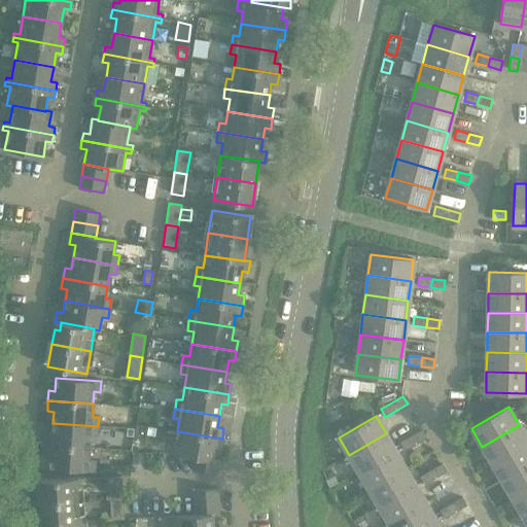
[(45,434),(44,445),(90,448),(91,435),(97,436),(98,426),(53,423),(51,435),(45,434)]
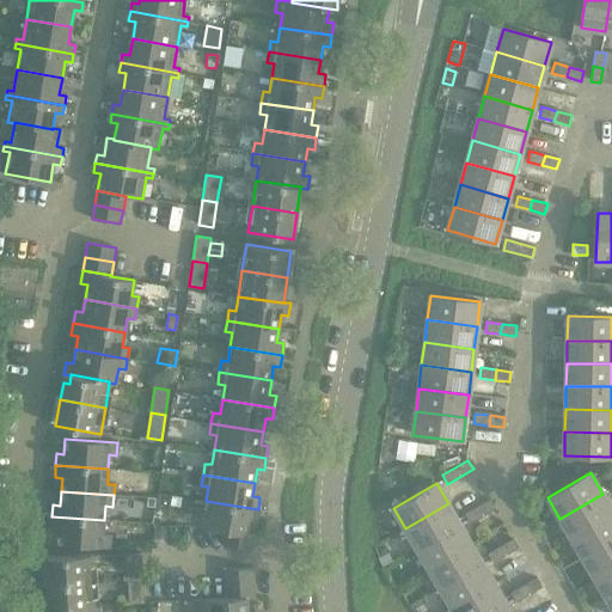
[(611,509),(603,494),(560,519),(571,538),(611,514),(611,509)]
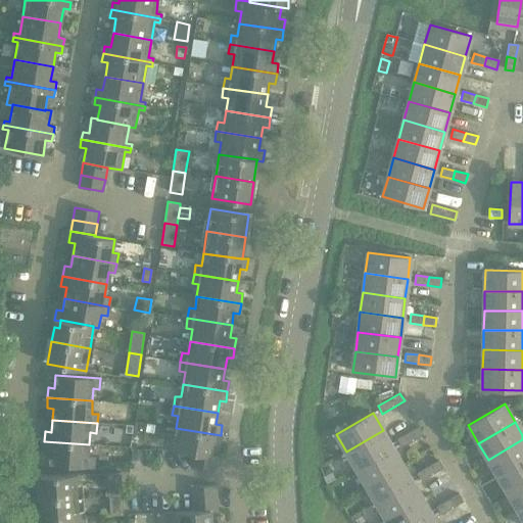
[(420,427),(409,433),(413,441),(424,434),(420,427)]
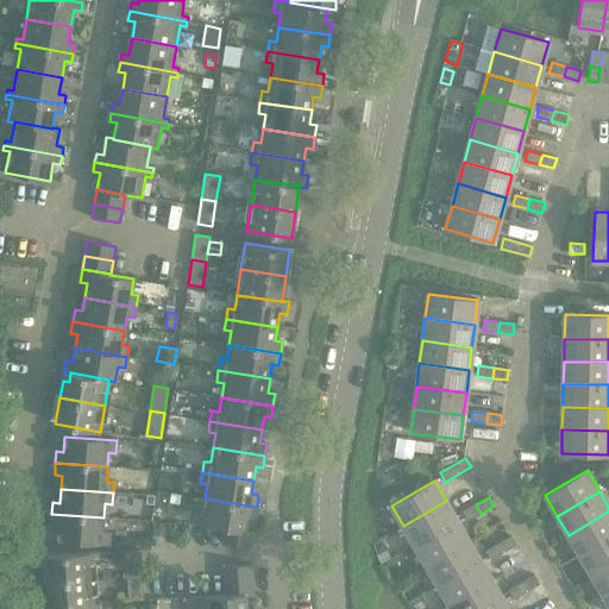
[(257,507),(205,498),(203,513),(196,512),(194,523),(225,528),(246,531),(248,518),(255,519),(257,507)]
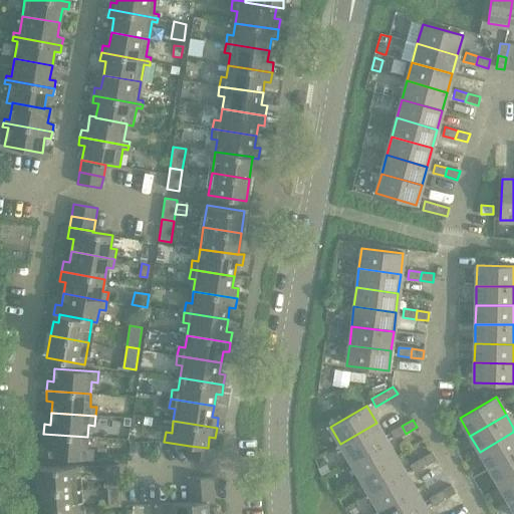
[(376,423),(340,444),(350,461),(387,440),(376,423)]
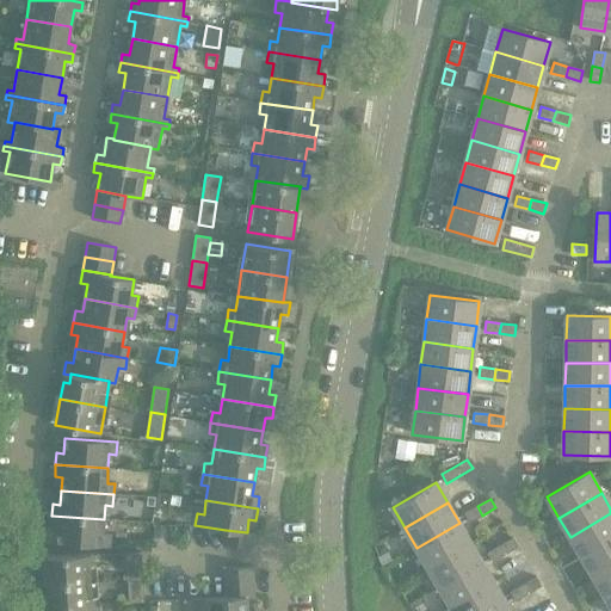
[(482,516),(477,506),(464,513),(469,523),(482,516)]
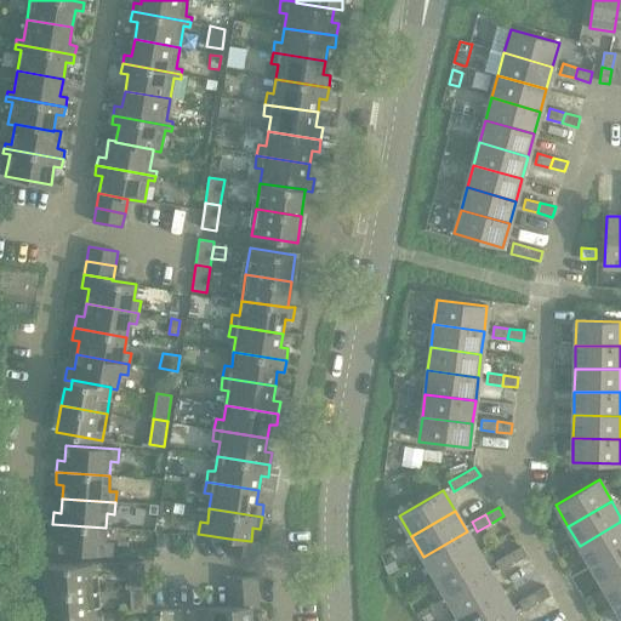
[(620,522),(580,546),(592,567),(620,548),(620,522)]
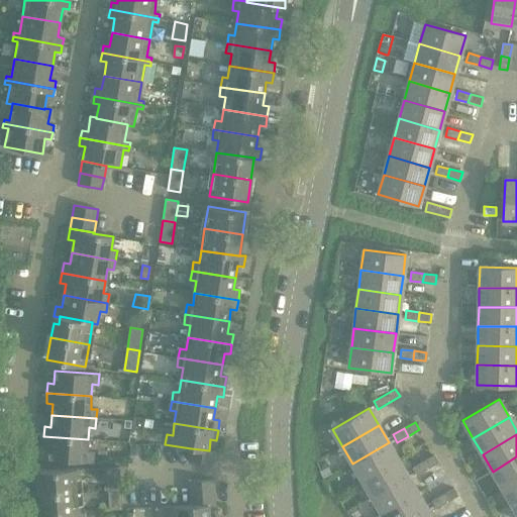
[(88,439),(43,436),(43,447),(49,447),(48,459),(93,462),(94,452),(88,452),(88,439)]
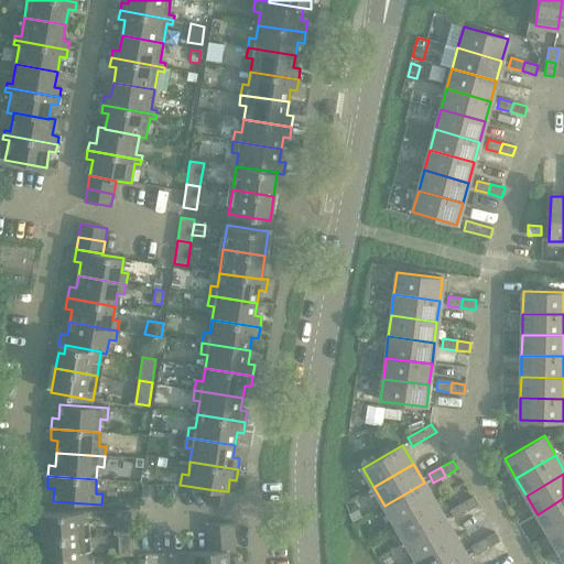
[(424,483),(384,506),(394,524),(434,501),(424,483)]
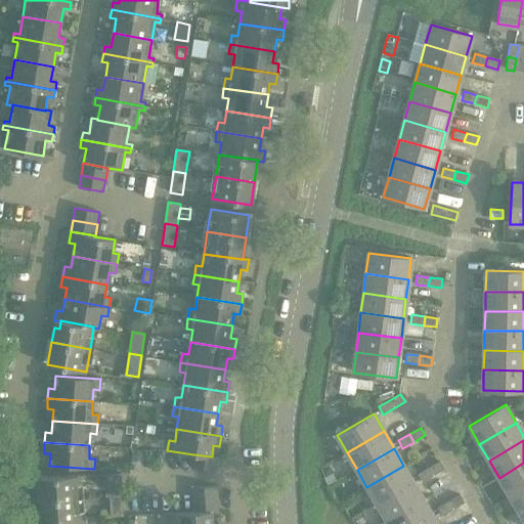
[(193,454),(191,467),(216,471),(218,457),(212,456),(193,454)]
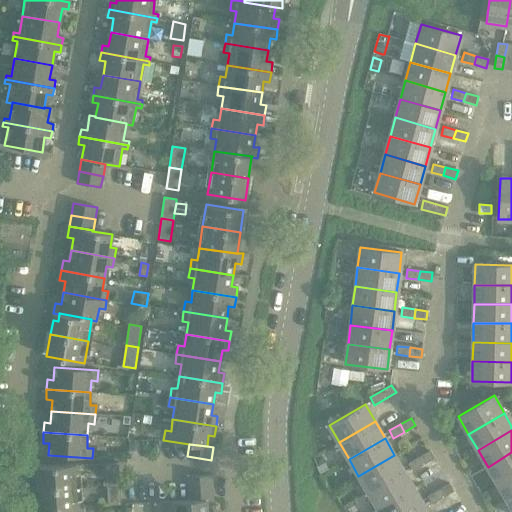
[(430,451),(419,457),(424,465),(435,458),(430,451)]
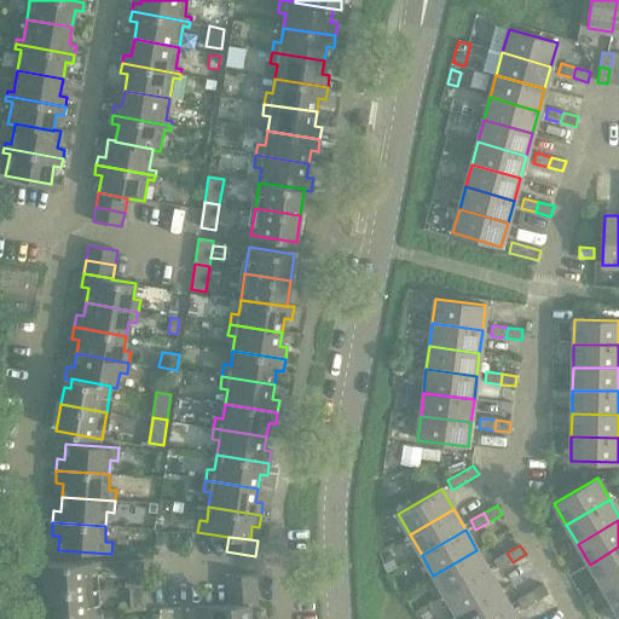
[(618,547),(590,565),(601,585),(618,573),(618,547)]
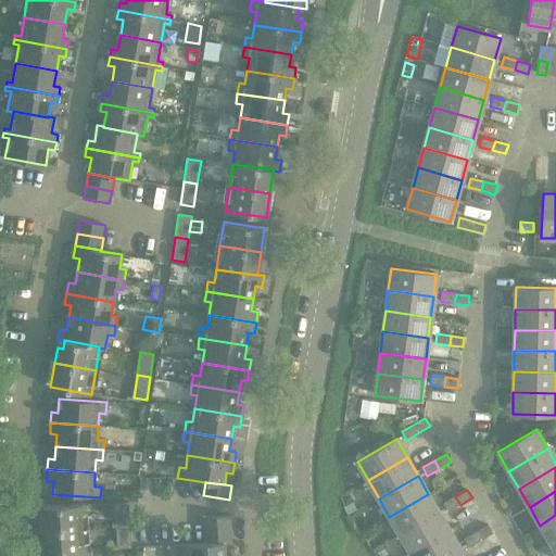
[(428,494),(389,517),(400,534),(439,512),(428,494)]
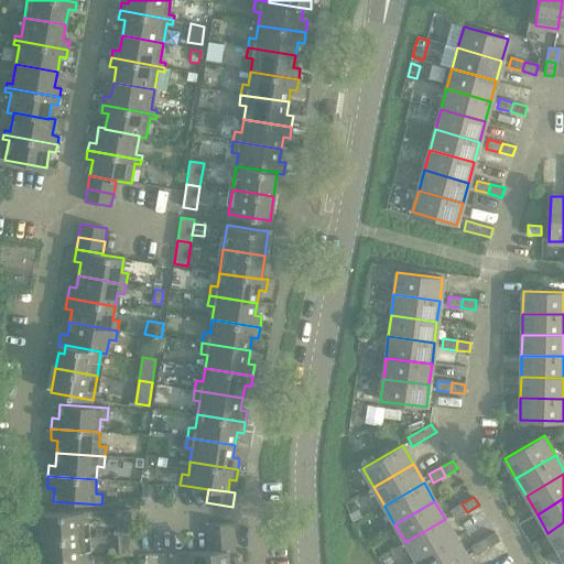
[(467,512),(462,503),(449,511),(455,519),(467,512)]
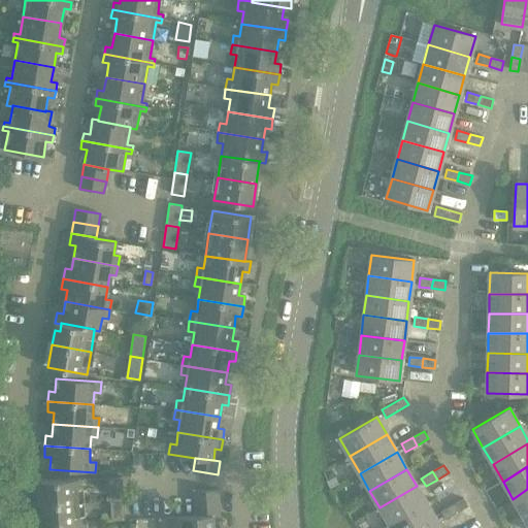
[(122,476),(109,477),(110,499),(124,498),(122,476)]
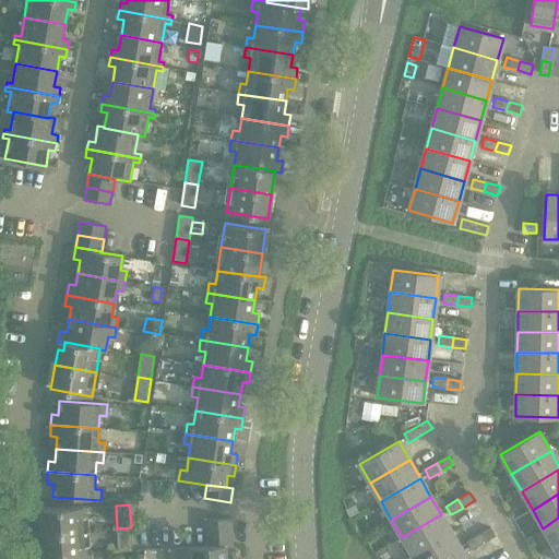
[(83,506),(42,508),(44,533),(85,531),(83,506)]
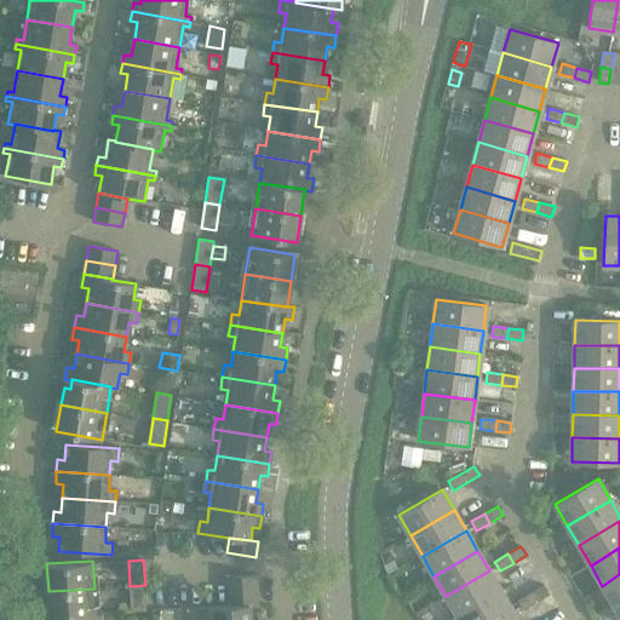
[(489,570),(446,596),(458,616),(501,591),(489,570)]
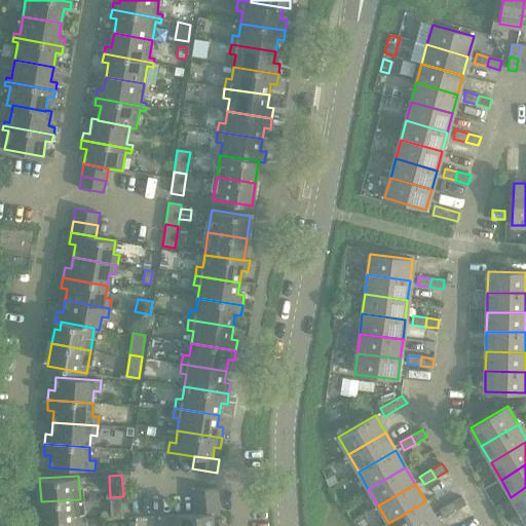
[(525,487),(511,497),(521,514),(525,511),(525,487)]
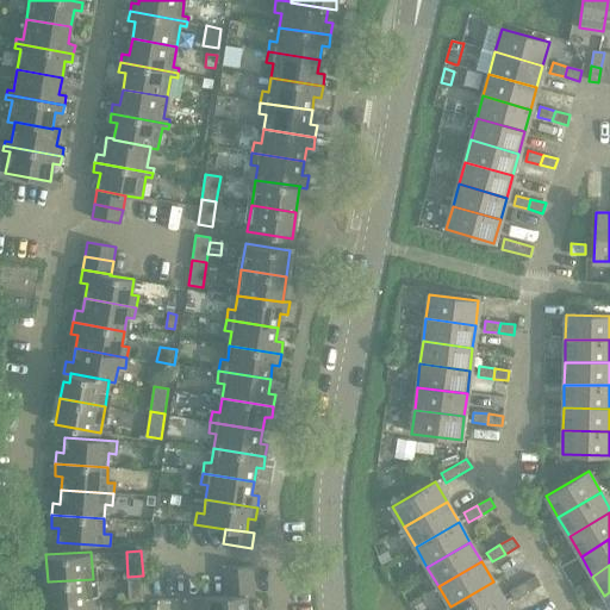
[(223,567),(224,583),(253,580),(251,566),(223,567)]
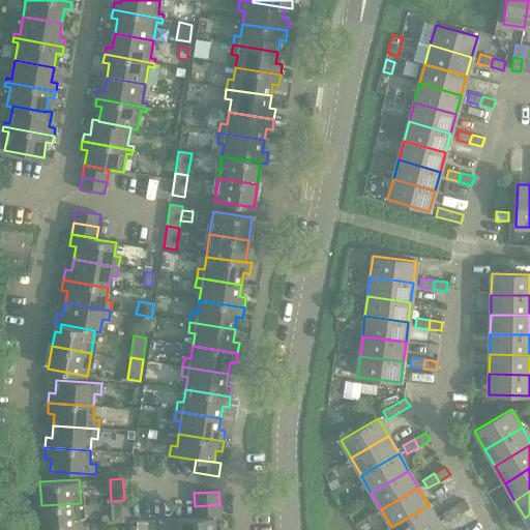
[(125,523),(124,500),(111,501),(112,523),(125,523)]
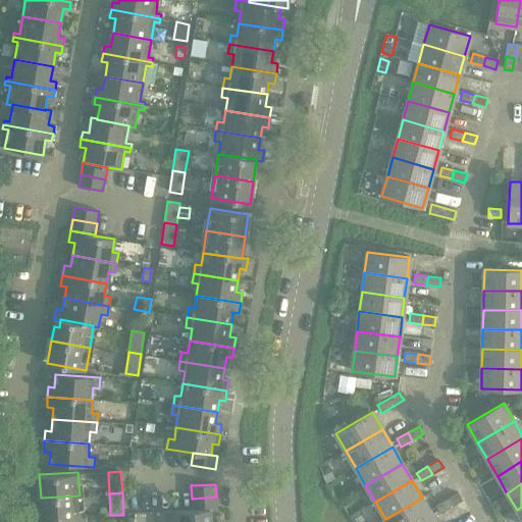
[(459,493),(448,500),(452,508),(463,502),(459,493)]
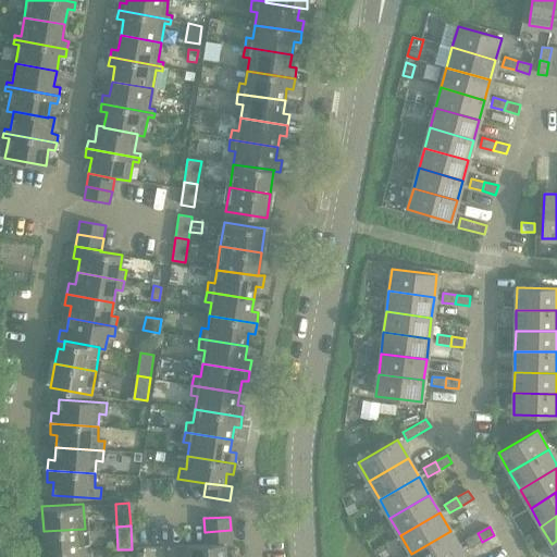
[(85,529),(44,531),(45,554),(45,555),(86,552),(86,551),(85,529)]
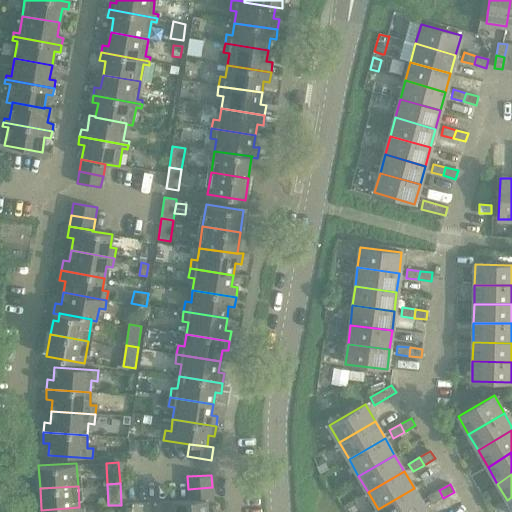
[(212,487),(188,489),(189,500),(207,499),(207,501),(213,500),(212,487)]
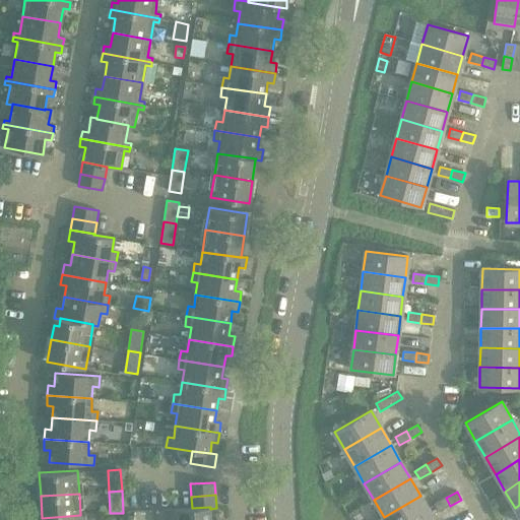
[(420,496),(384,517),(385,519),(416,519),(430,512),(420,496)]
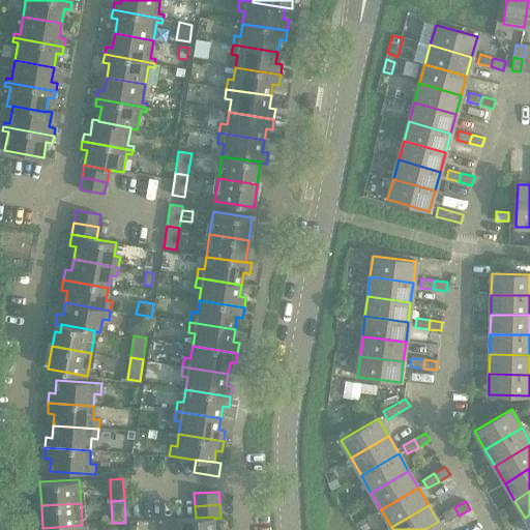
[(459,516),(454,507),(443,514),(447,522),(459,516)]
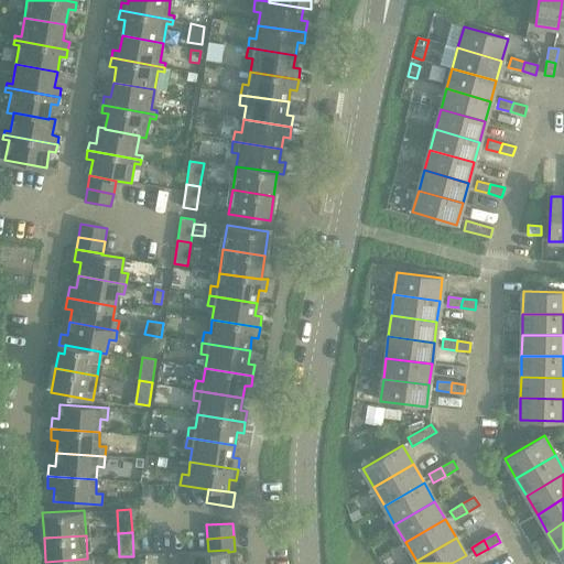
[(184,563),(186,563),(235,563),(228,563),(228,552),(228,550),(208,551),(180,553),(180,563),(184,563)]
